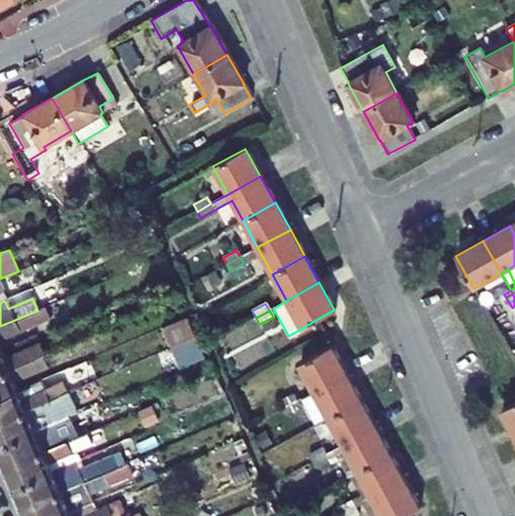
[(170,349),(194,339),(186,319),(161,329),(170,349)]
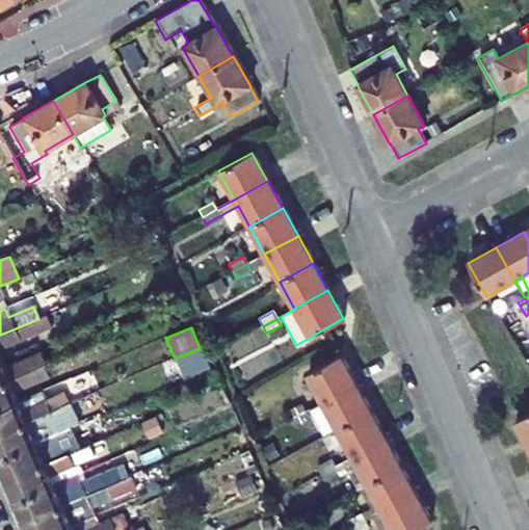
[(0,349),(21,341),(16,328),(0,335),(0,349)]
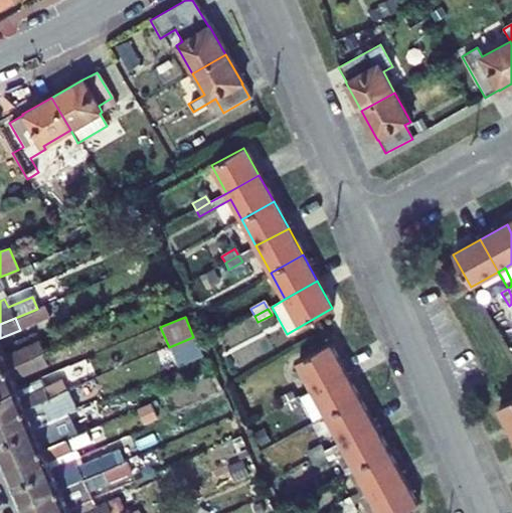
[(0,372),(42,354),(44,353),(39,342),(3,357),(0,350),(0,372)]
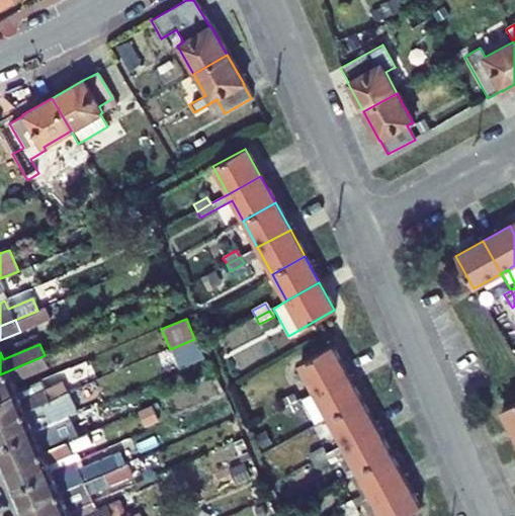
[(298,364),(314,393),(346,374),(331,347),(298,364)]
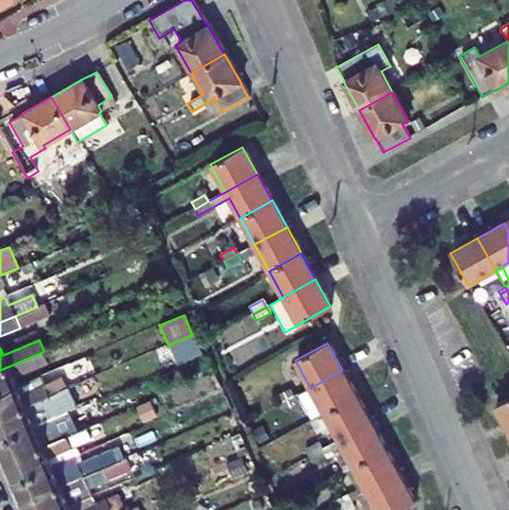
[(0,393),(17,386),(13,378),(47,364),(42,352),(0,370),(0,393)]
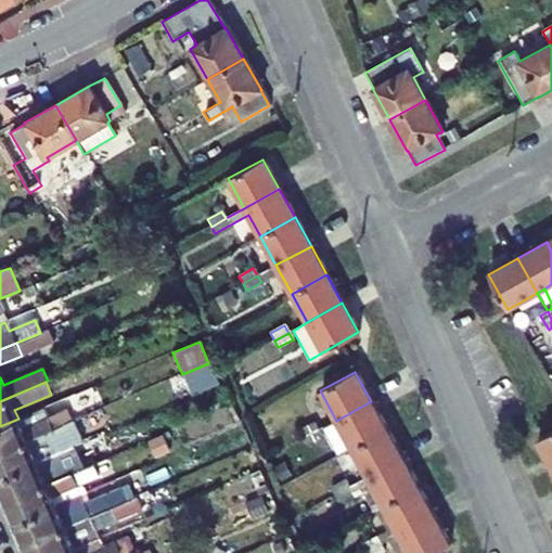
[(336,421),(351,449),(386,429),(371,401),(336,421)]
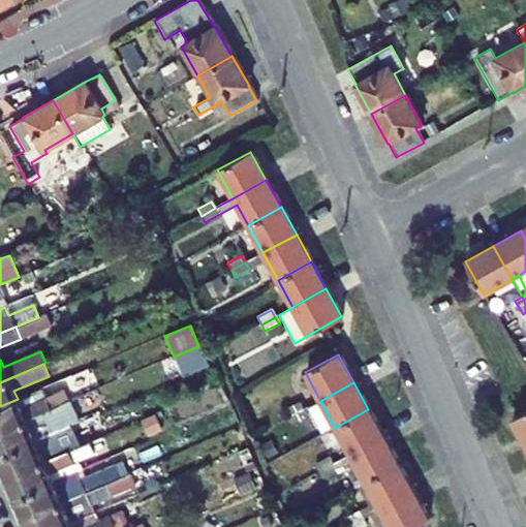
[(0,431),(67,402),(62,391),(44,398),(41,390),(18,399),(0,406),(0,431)]
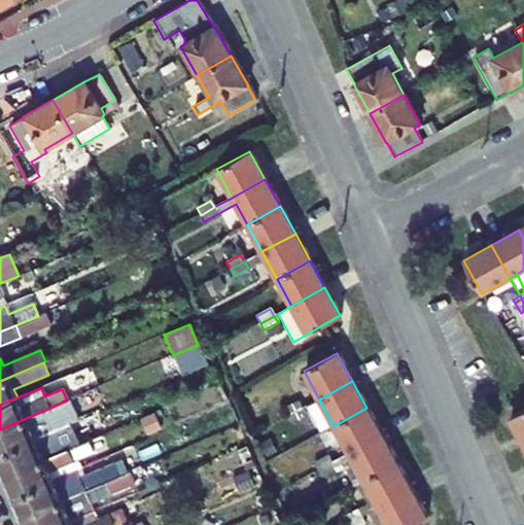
[(0,454),(59,429),(70,424),(77,421),(68,400),(67,400),(0,429),(0,454)]
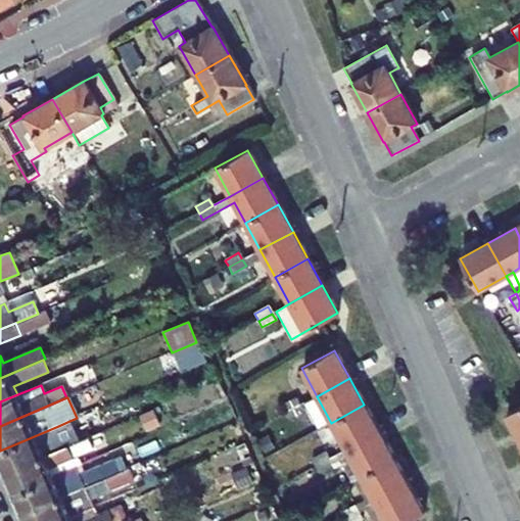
[(295,398),(281,407),(285,413),(298,406),(295,398)]
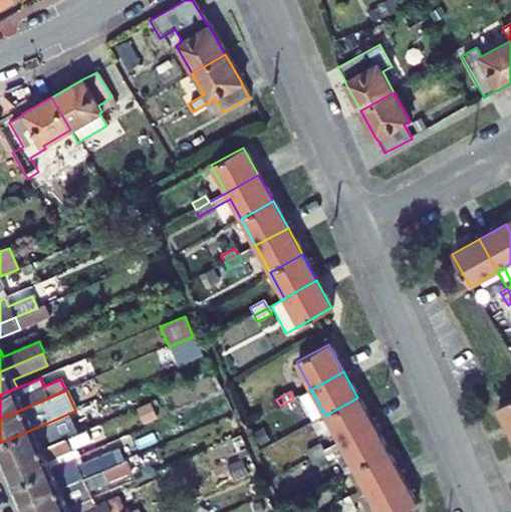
[(325,416),(308,425),(318,445),(305,452),(309,459),(322,452),(329,448),(372,425),(357,398),(325,416)]
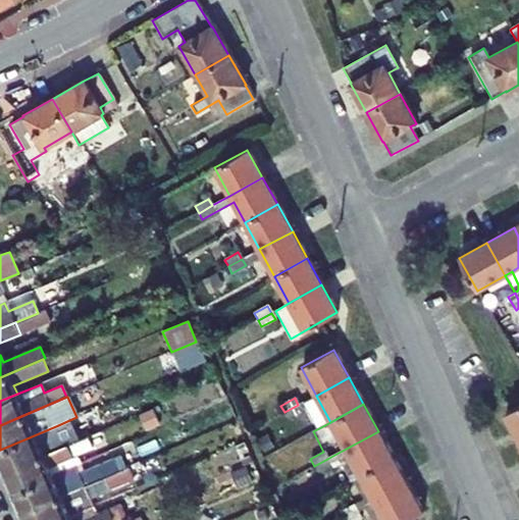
[(284,412),(289,419),(302,412),(298,405),(284,412)]
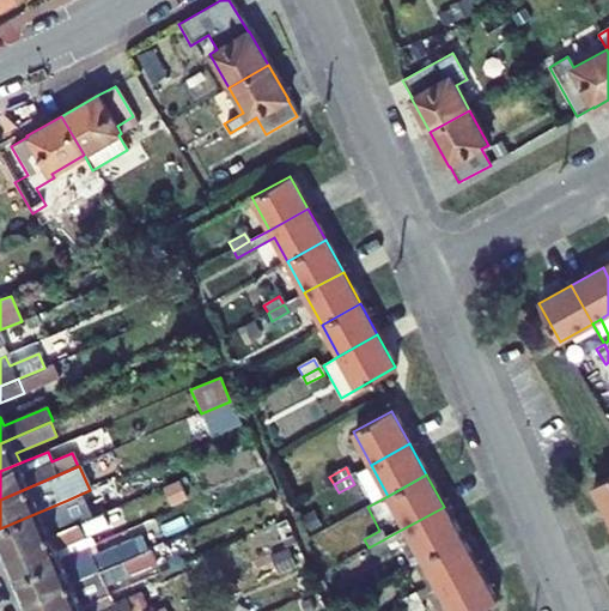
[(608,477),(592,487),(608,516),(608,477)]
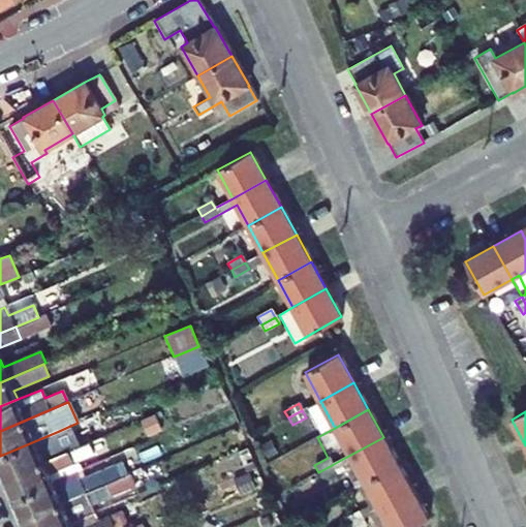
[(70,426),(59,431),(63,439),(73,434),(70,426)]
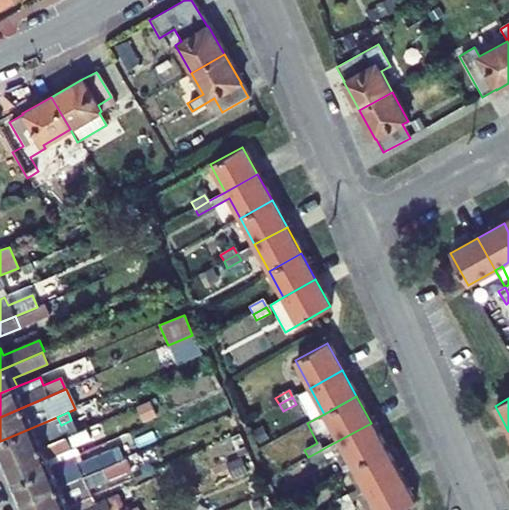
[(57,417),(0,441),(0,450),(5,462),(84,429),(86,428),(81,416),(71,420),(61,425),(57,417)]
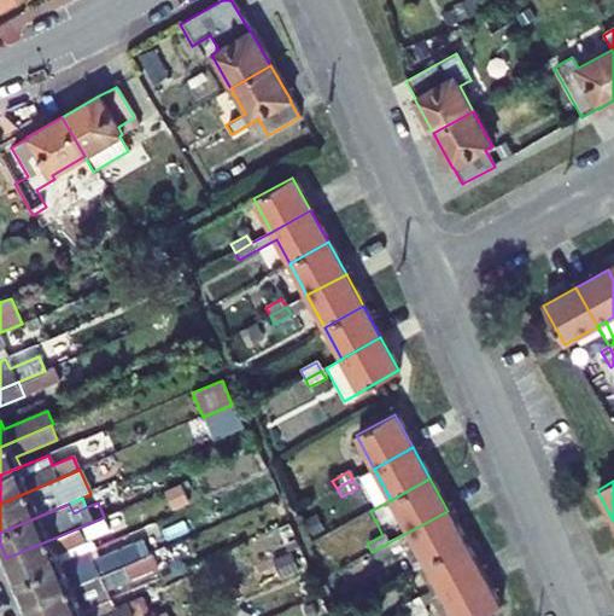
[(401,546),(414,570),(416,569),(465,542),(448,511),(396,539),(401,546)]
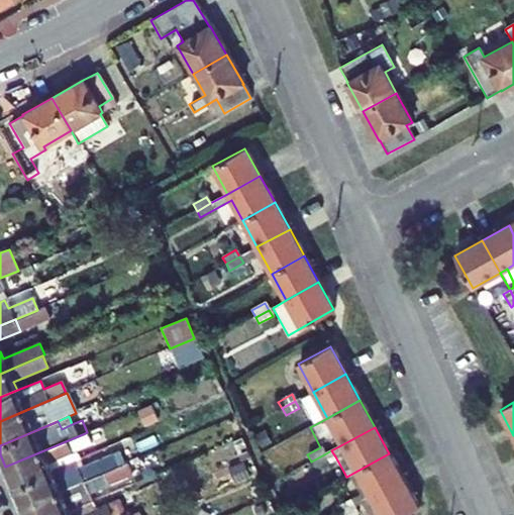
[(5,467),(14,488),(74,461),(71,453),(90,445),(85,433),(5,467)]
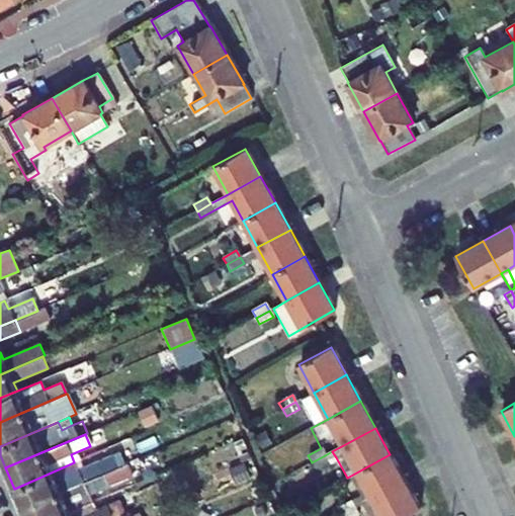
[(325,455),(329,461),(336,457),(332,451),(325,455)]
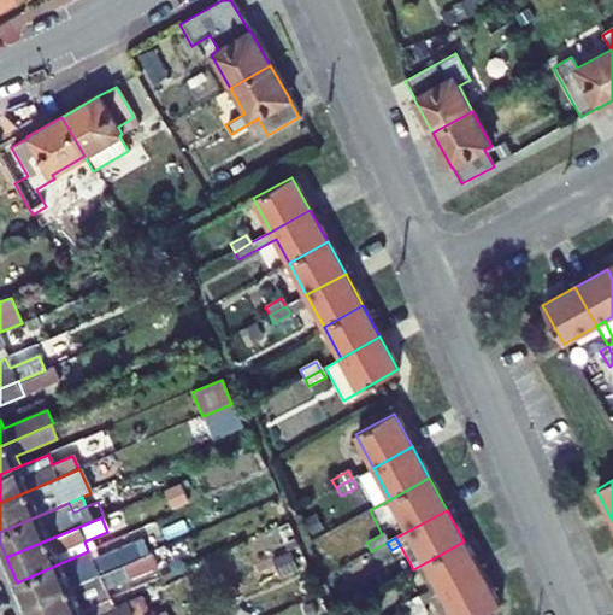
[(93,561),(88,551),(17,583),(27,607),(146,555),(140,540),(93,561)]
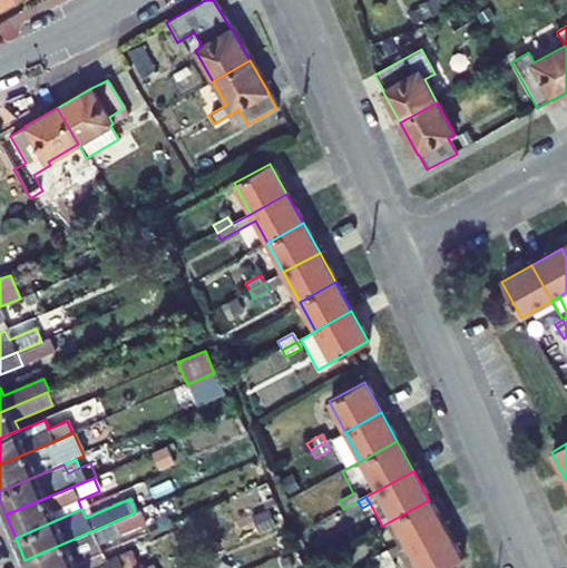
[(429,500),(384,525),(400,555),(446,529),(429,500)]
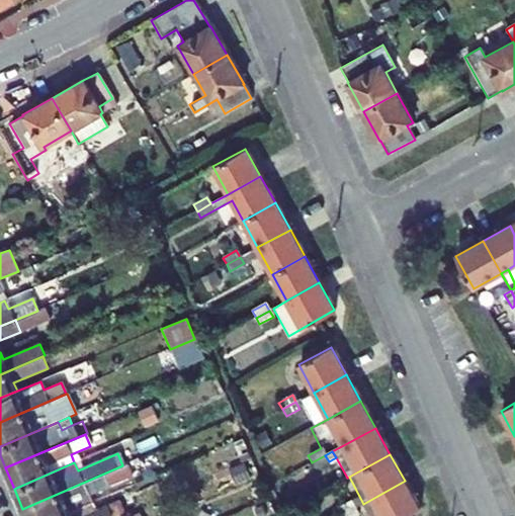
[(316,469),(329,461),(325,455),(312,462),(316,469)]
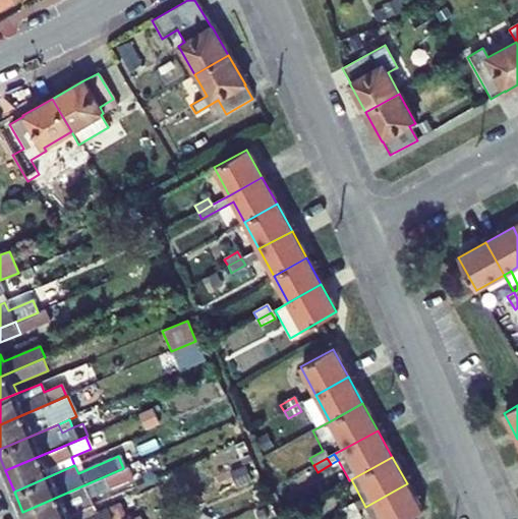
[(22,512),(25,518),(62,518),(93,506),(90,498),(108,489),(108,488),(132,478),(127,467),(123,468),(22,512)]
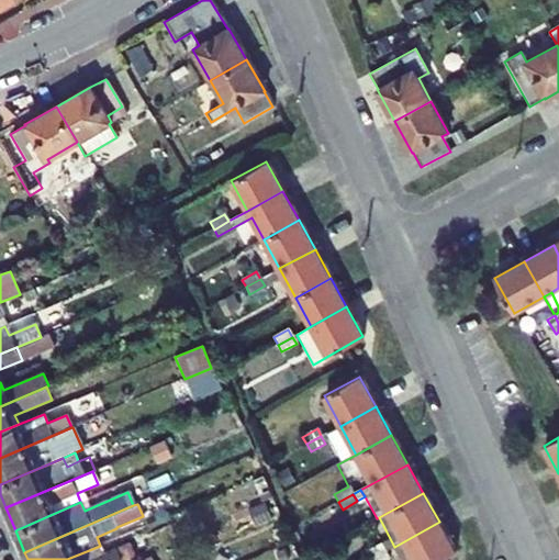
[(394,547),(393,547),(400,559),(439,559),(456,551),(439,522),(394,547)]
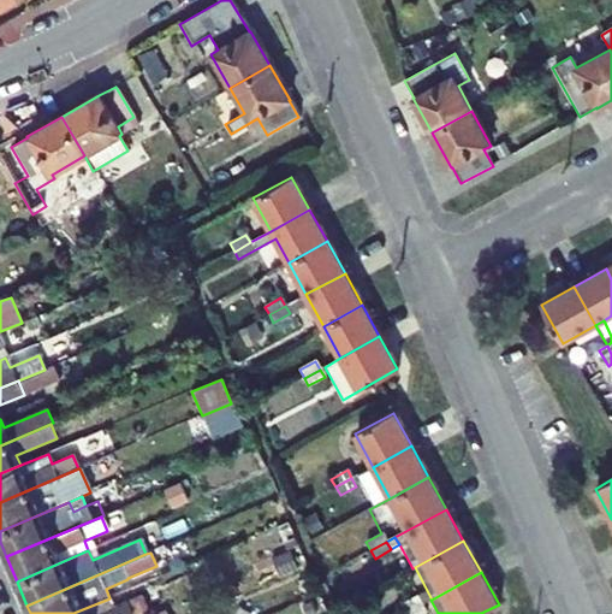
[(416,597),(400,606),(404,613),(408,613),(421,606),(416,597)]
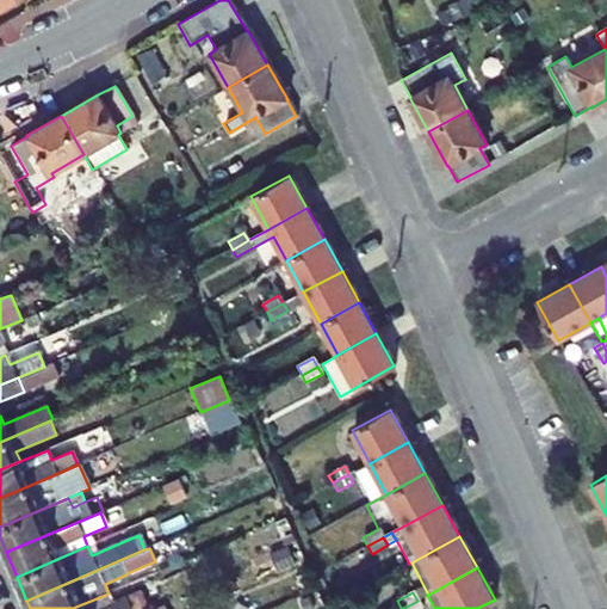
[(109,594),(73,608),(130,608),(125,598),(113,603),(109,594)]
